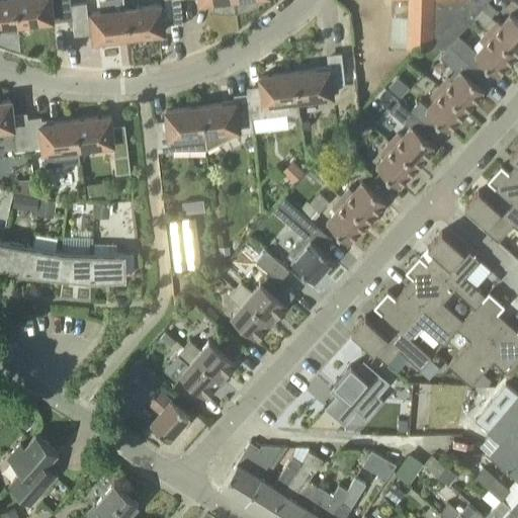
[(0,0),(0,25),(18,23),(15,0),(0,0)]
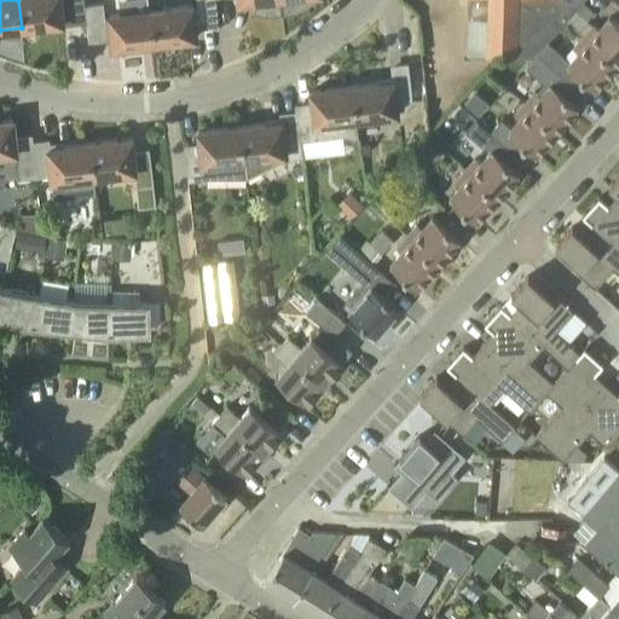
[(18,0),(22,28),(87,21),(85,6),(84,0),(18,0)]
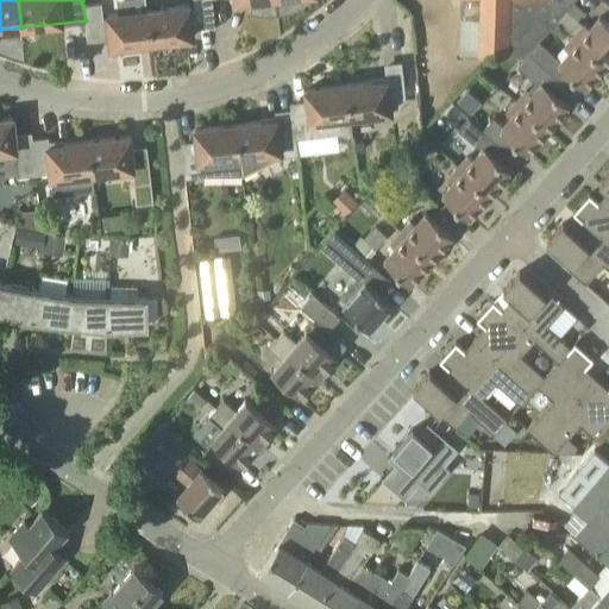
[(214,23),(212,0),(193,0),(195,10),(190,11),(189,6),(149,11),(152,43),(194,38),(192,25),(214,23)]
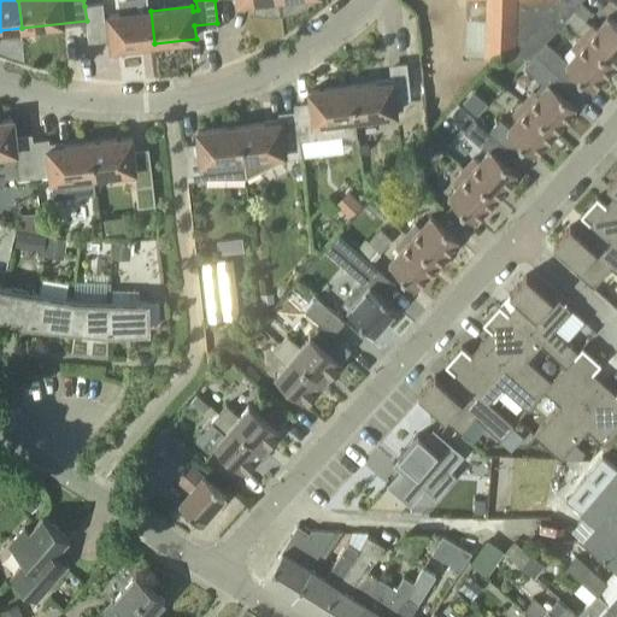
[(282,16),(280,0),(238,0),(239,3),(254,1),(256,12),(266,15),(277,15),(278,16),(282,16)]
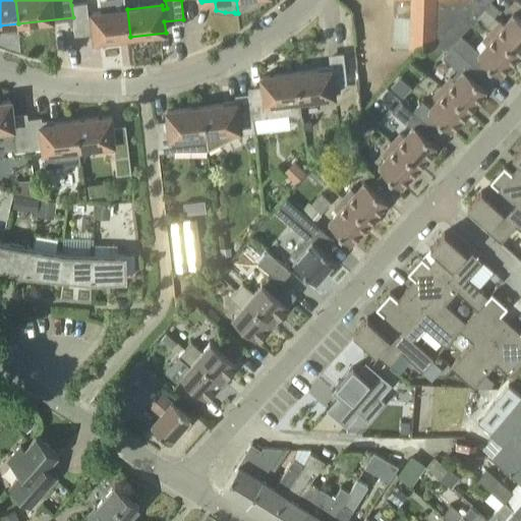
[(236,0),(238,13),(242,12),(241,11),(246,10),(250,9),(255,7),(259,5),(258,0),(236,0)]
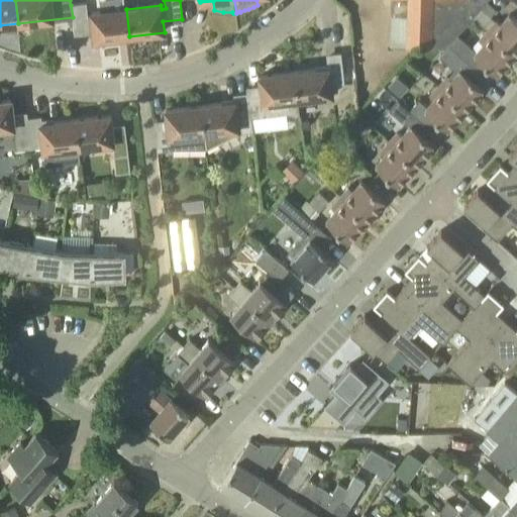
[(470,6),(469,0),(389,0),(389,14),(407,15),(406,45),(446,47),(473,18),(483,6),(470,6)]
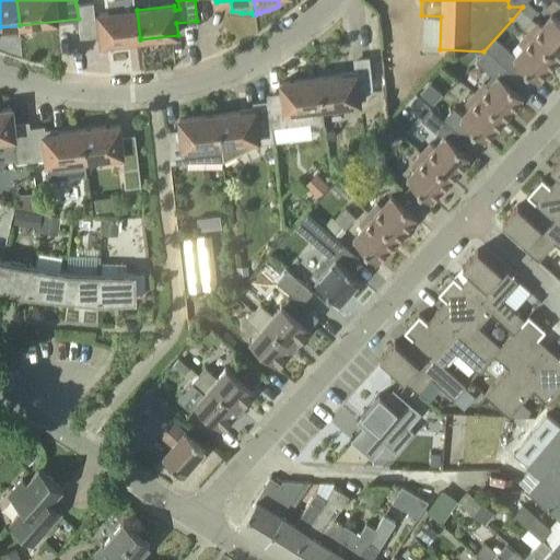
[(523,7),(512,20),(523,28),(532,20),(538,12),(526,2),(523,7)]
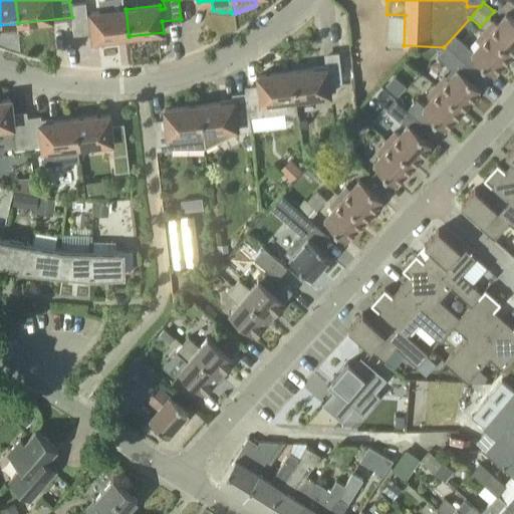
[(70,5),(72,17),(73,32),(92,29),(94,40),(129,36),(125,9),(91,13),(91,17),(87,18),(85,3),(70,5)]
